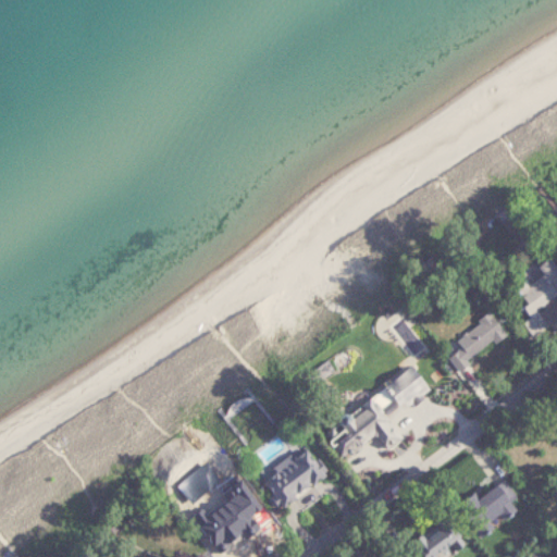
[(556,269),(516,296),(531,320),(527,323),(533,334),(549,324),(540,309),(556,296),(556,269)]
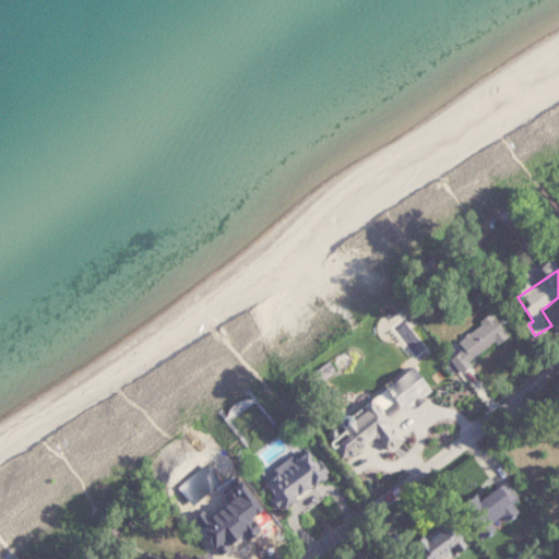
[(510,335),(497,314),(458,341),(463,349),(455,354),(464,367),(510,335)]
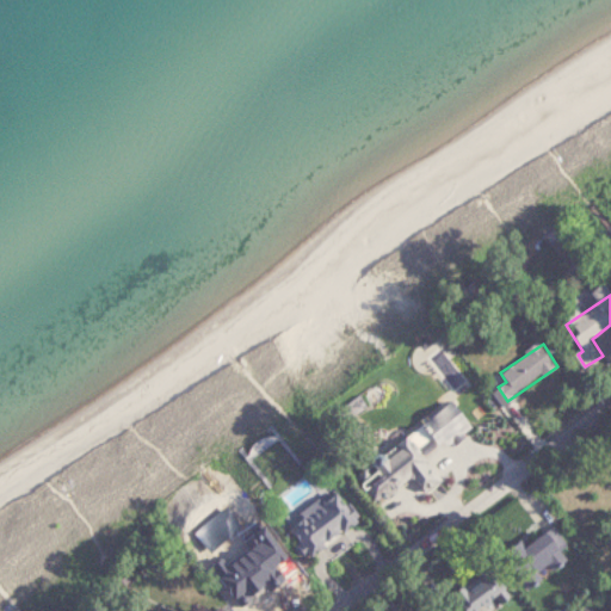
[(485,439),(477,431),(493,417),(474,396),(440,426),(468,456),(485,439)]
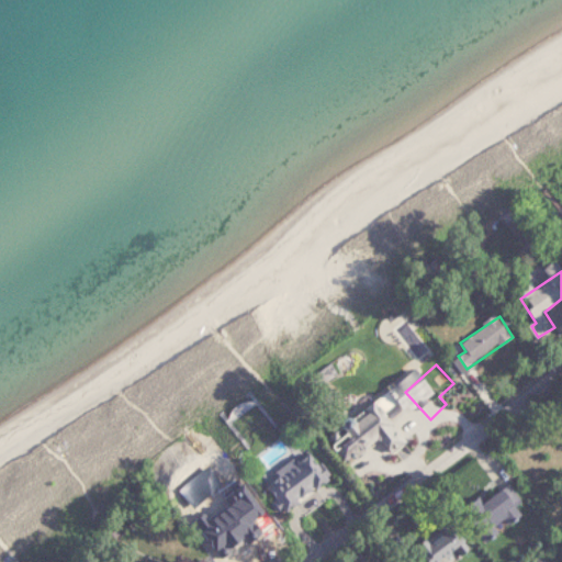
[(334,476),(308,448),(265,484),(290,514),(334,476)]
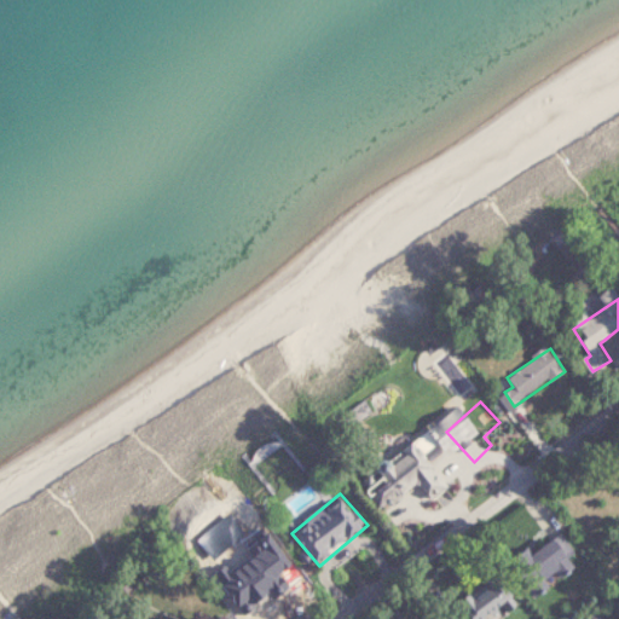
[(236,594),(283,559),(300,580),(266,606),(265,603),(252,613),(236,594)]
